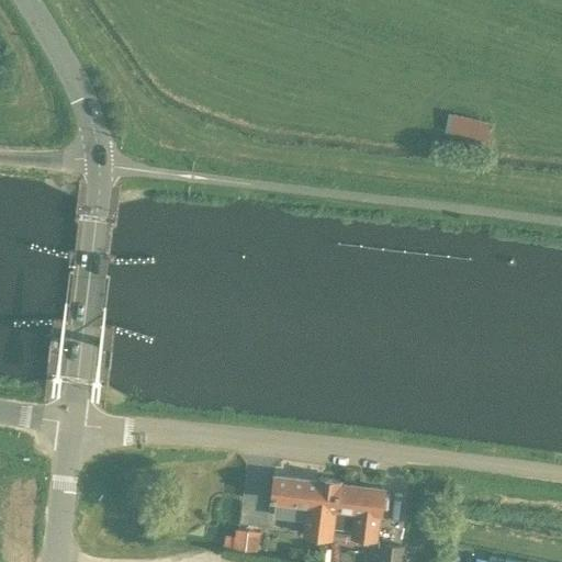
[(487,141),(491,122),(448,112),(445,132),(487,141)]
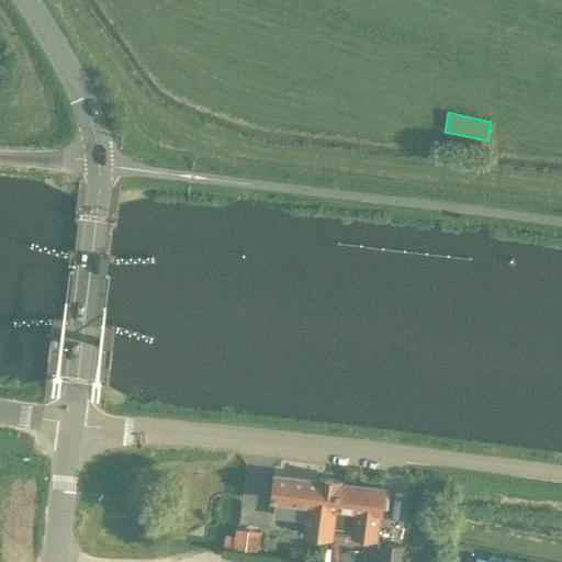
[(336,506),(339,482),(340,479),(319,476),(318,480),(274,475),(272,498),(306,503),(303,535),(333,537),(336,506)]
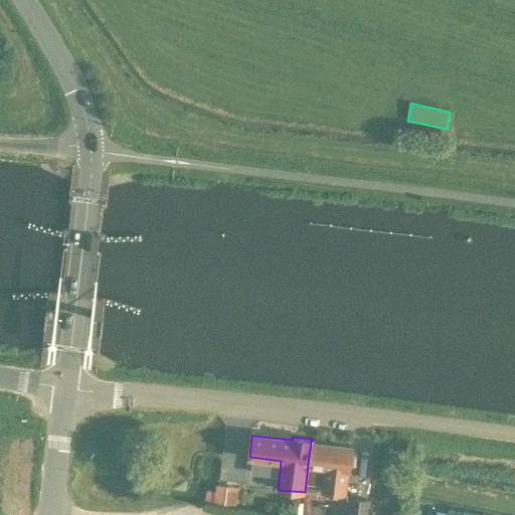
[(308,464),(306,483),(323,485),(322,491),(345,494),(346,481),(348,469),(349,469),(351,448),(312,442),(308,464)]
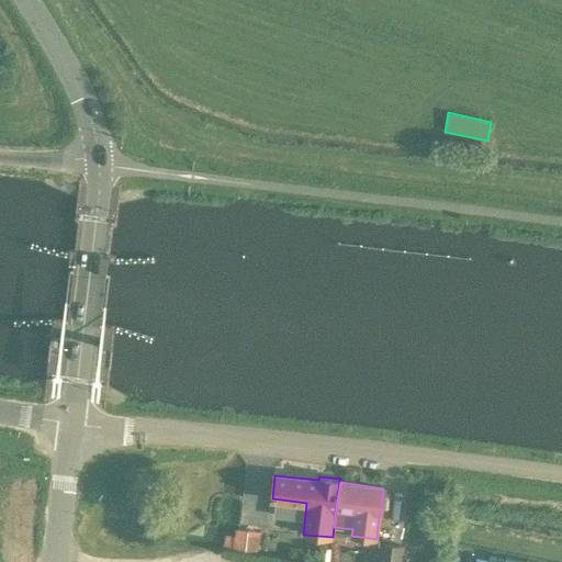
[(225,534),(224,547),(233,548),(233,550),(258,552),(260,531),(235,529),(235,535),(225,534)]
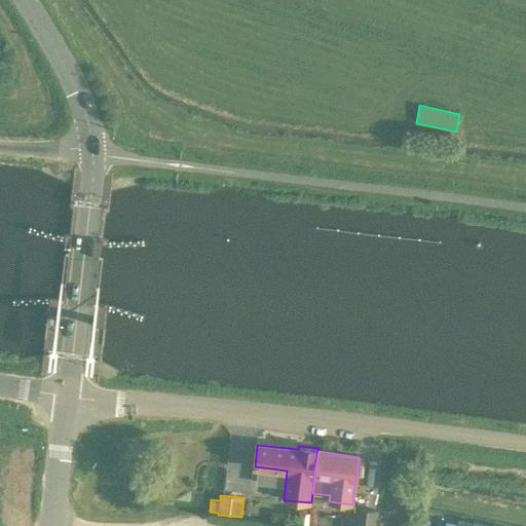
[(375,525),(377,509),(358,506),(354,525),(375,525)]
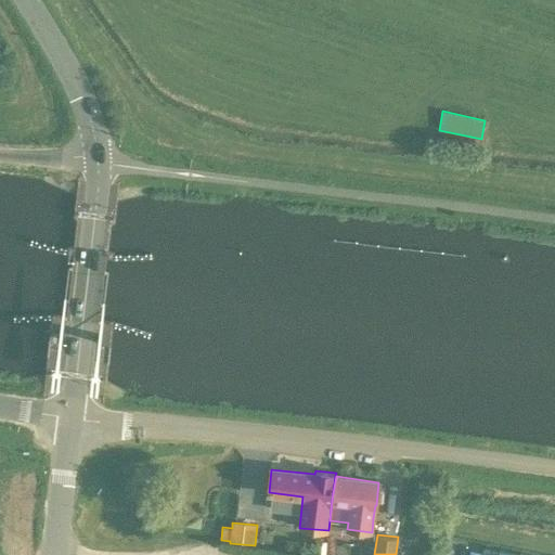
[(287,551),(297,552),(298,542),(288,541),(287,551)]
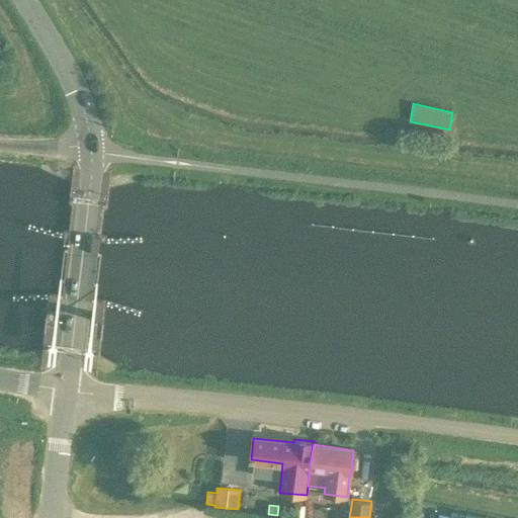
[(295,517),(305,517),(306,507),(297,506),(295,517)]
